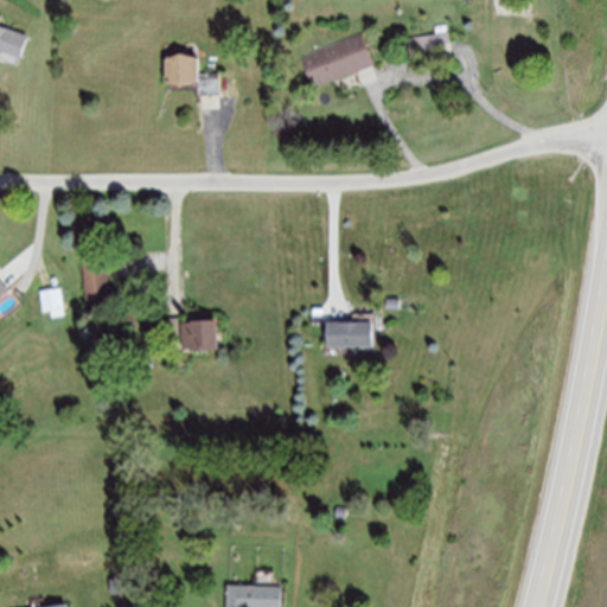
[(0,16),(2,17),(0,23),(0,26),(29,37),(21,58),(0,51),(0,16)]
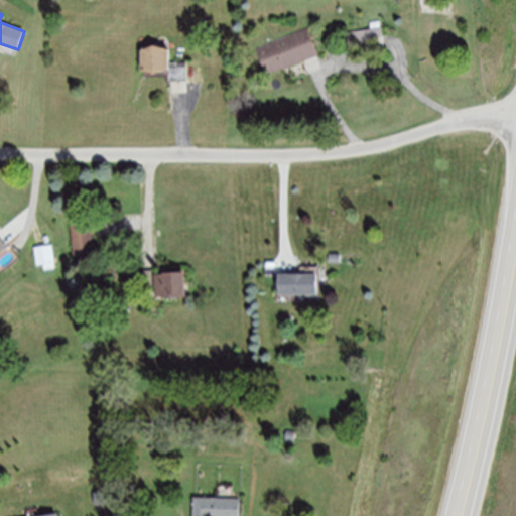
[(307,26),(255,46),(266,76),(318,55),(307,26)]
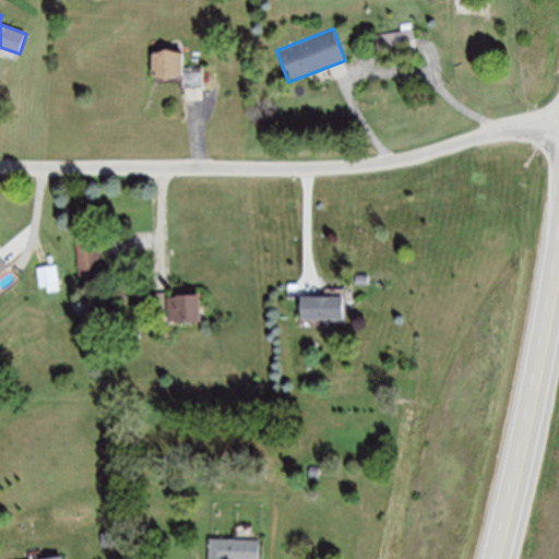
[(382,35),(414,31),(417,50),(384,55),(382,35)]
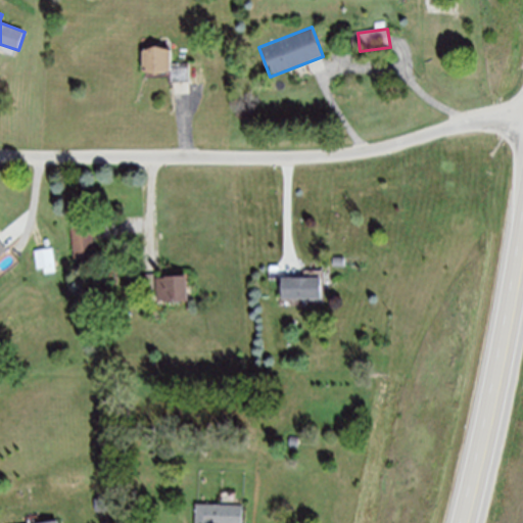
[(141,51),(153,46),(167,49),(172,51),(172,60),(190,61),(189,83),(170,82),(171,69),(155,75),(141,70),(141,51)]
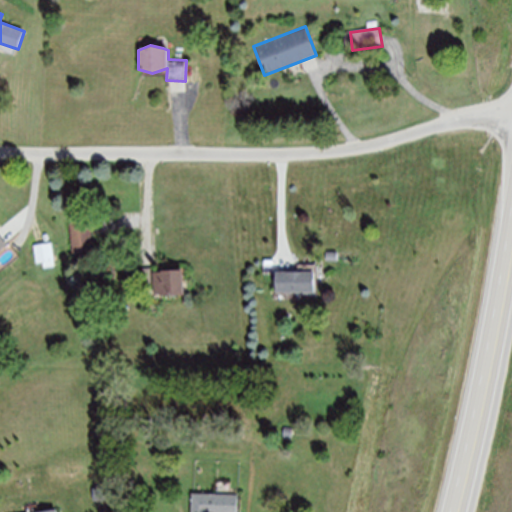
[(69,217),(73,252),(94,249),(90,215),(69,217)]
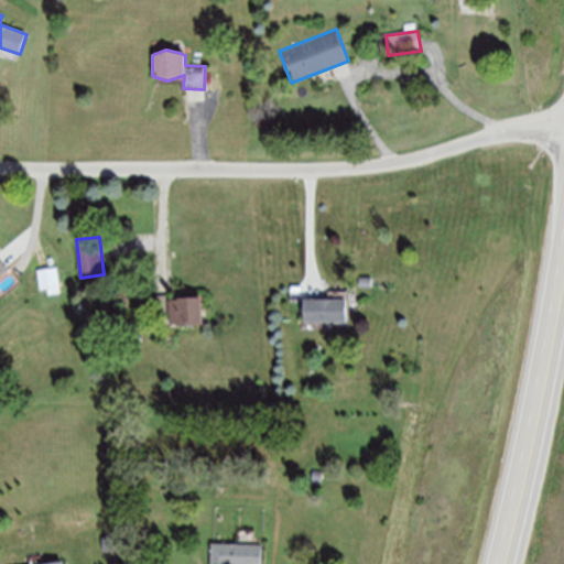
[(56,267),(60,286),(40,290),(36,270),(56,267)]
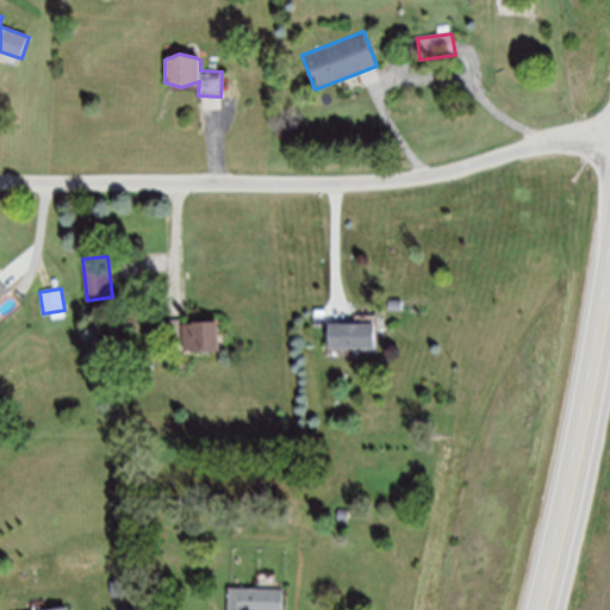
[(328,323),(353,323),(353,315),(378,315),(378,347),(328,348),(328,323)]
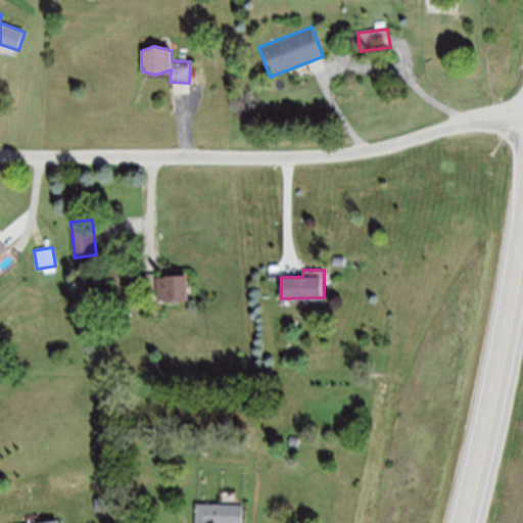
[(137,274),(162,273),(163,278),(186,276),(187,300),(160,301),(159,288),(138,289),(137,274)]
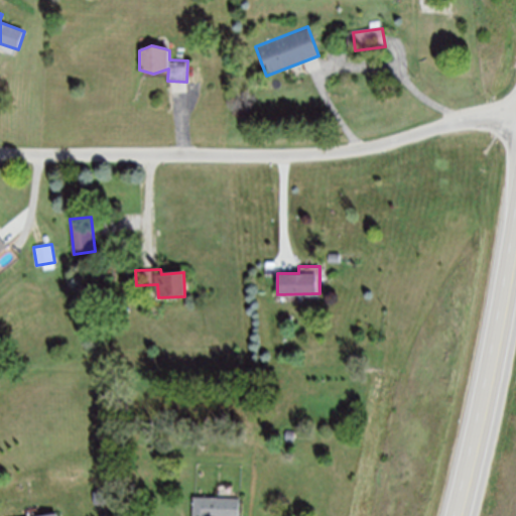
[(195,497),(194,515),(240,515),(241,498),(195,497)]
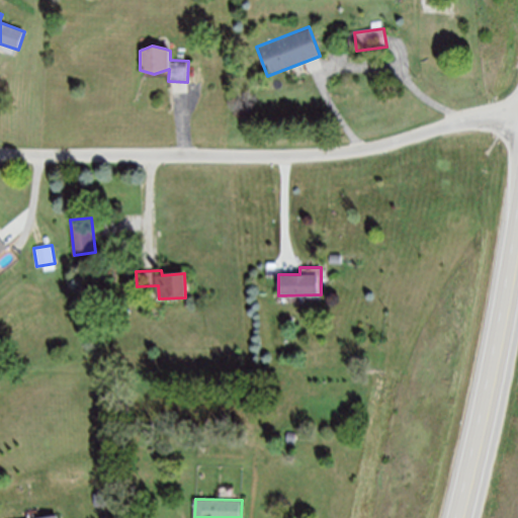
All buildings are outlined.
